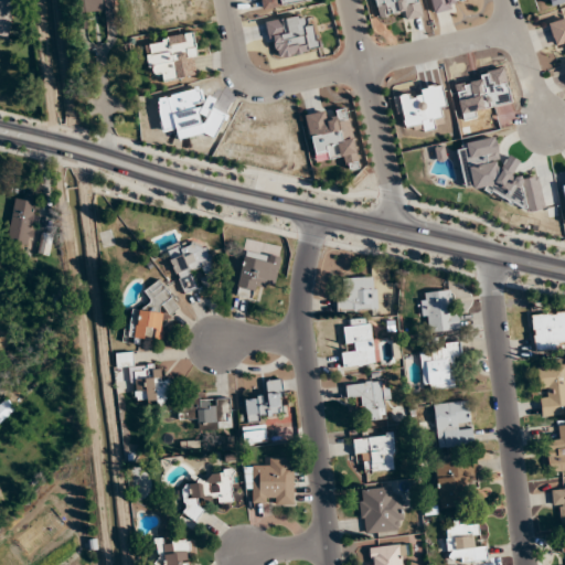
[(13,0),(0,0),(0,35),(8,36),(13,0)]
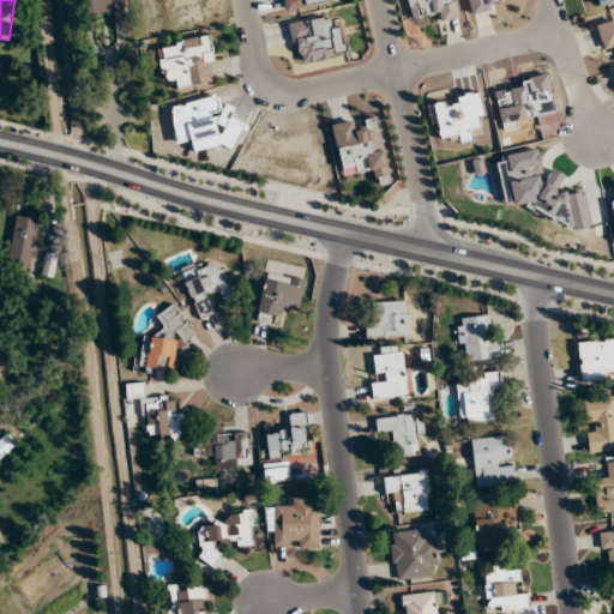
[(95,31),(94,14),(124,12),(122,0),(80,0),(83,32),(95,31)]
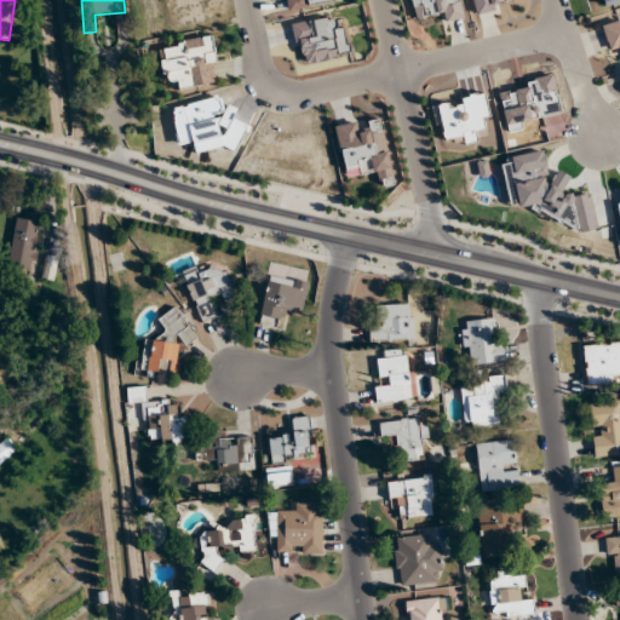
[(286,0),(288,11),(340,3),(339,0),(286,0)]
